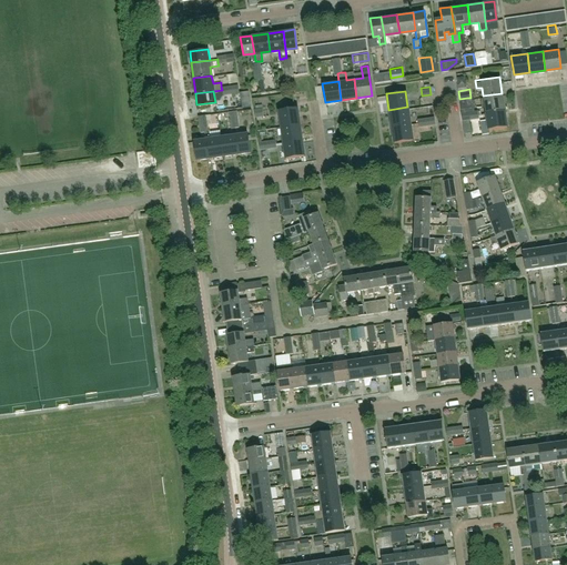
[(504,109),(502,93),(483,96),(485,111),(504,109)]
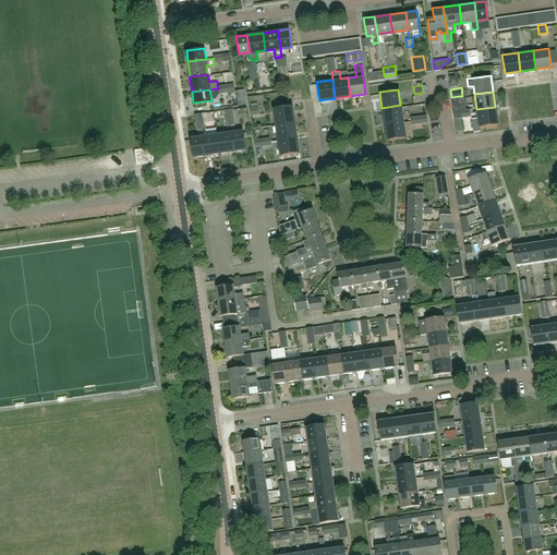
[(451,97),(452,108),(461,107),(459,96),(451,97)]
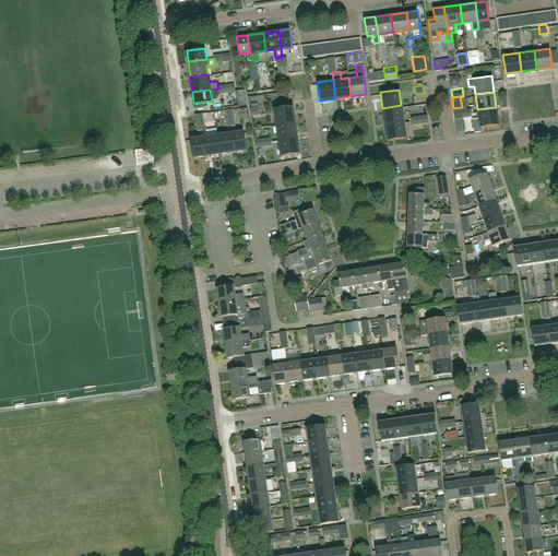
[(249,106),(250,114),(259,111),(258,104),(249,106)]
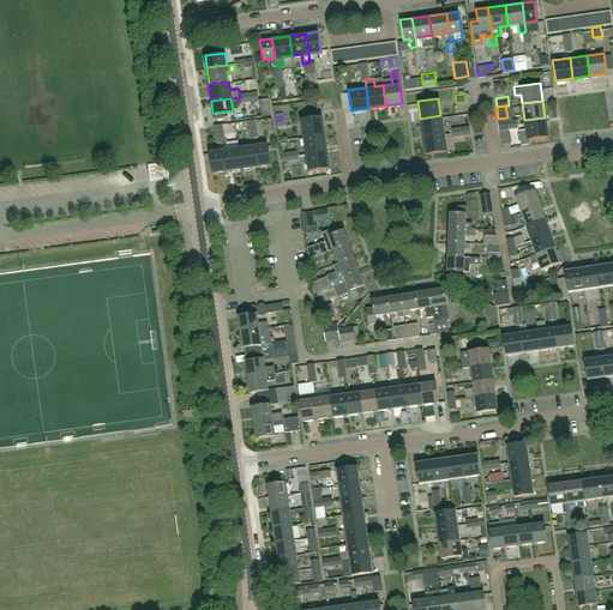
[(440,115),(420,119),(422,136),(443,132),(440,115)]
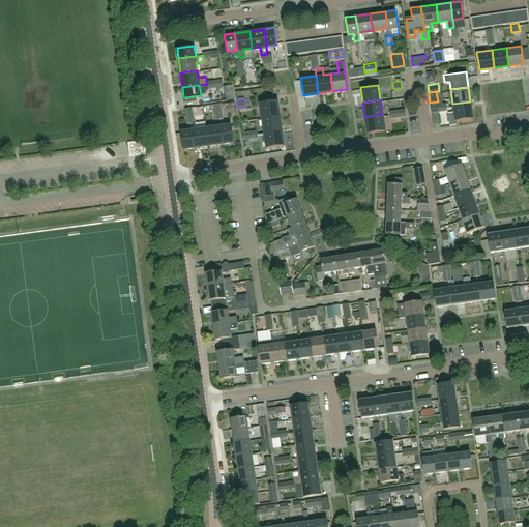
[(262,117),(278,115),(276,100),(260,103),(262,117)]
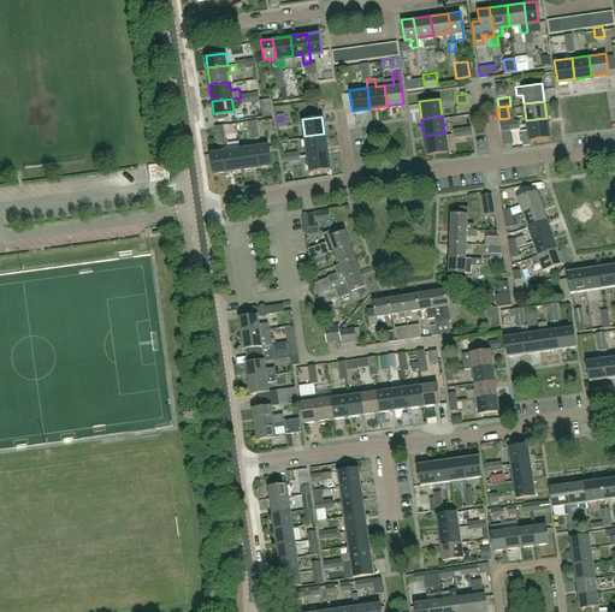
[(510,128),(519,125),(518,118),(509,119),(510,128)]
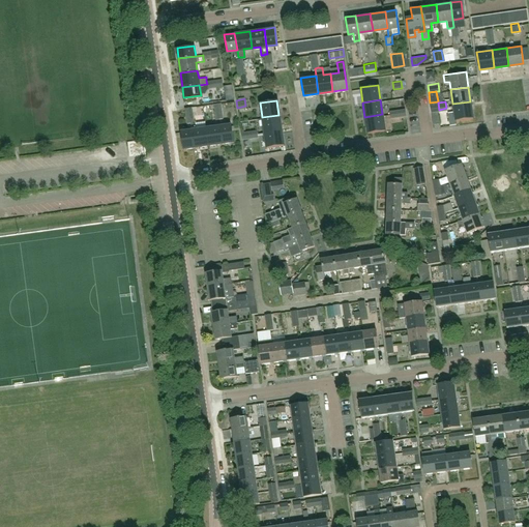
[(472,116),(470,101),(452,104),(454,118),(472,116)]
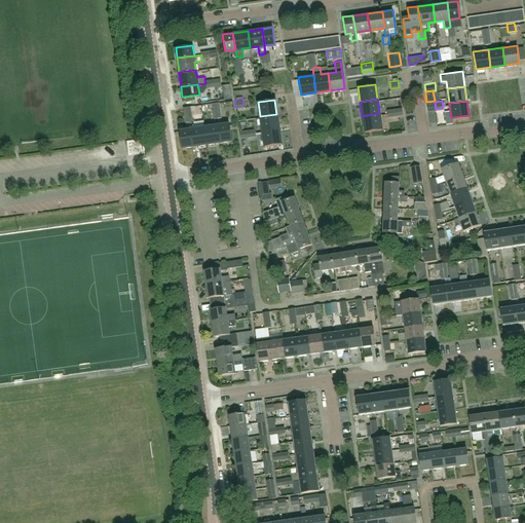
[(427,110),(436,109),(435,102),(426,103),(427,110)]
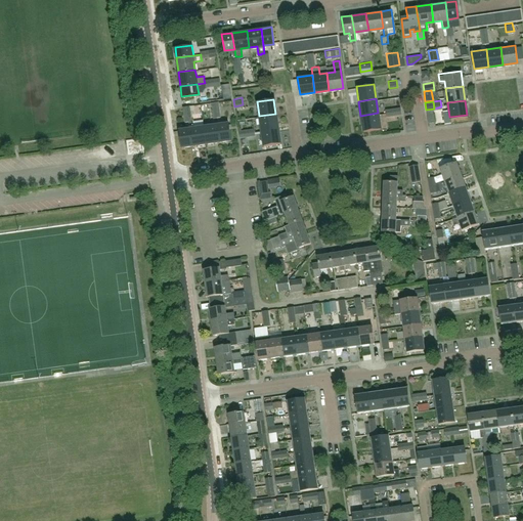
[(393,115),(401,114),(400,106),(392,107),(393,115)]
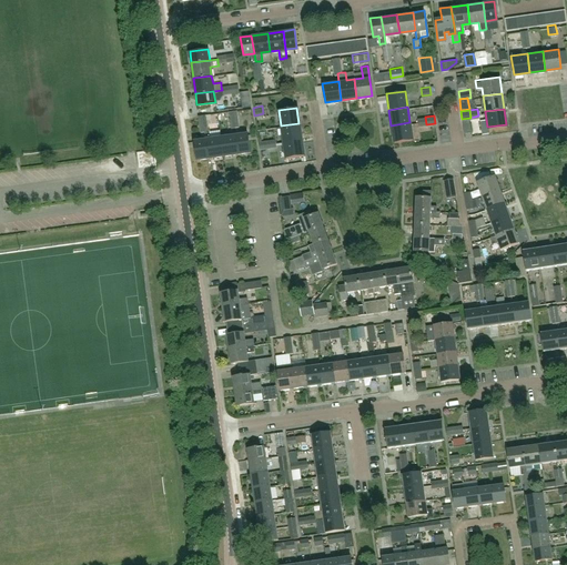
[(426,124),(425,117),(417,118),(418,125),(426,124)]
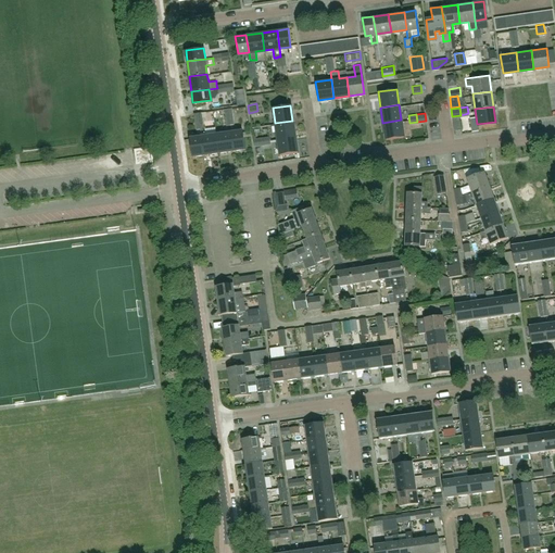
[(401,120),(382,123),(386,138),(403,136),(401,120)]
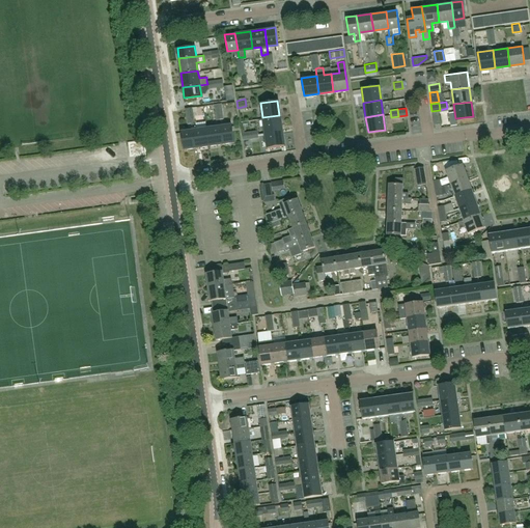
[(265,132),(281,130),(279,115),(262,117),(265,132)]
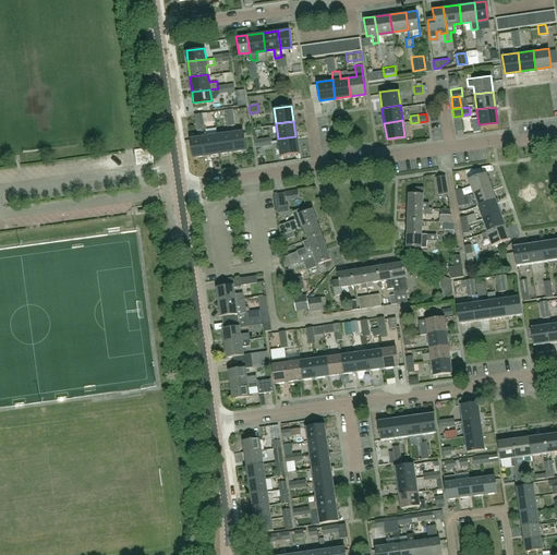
[(219,152),(217,133),(206,135),(205,131),(203,128),(200,128),(201,135),(204,154),(219,152)]
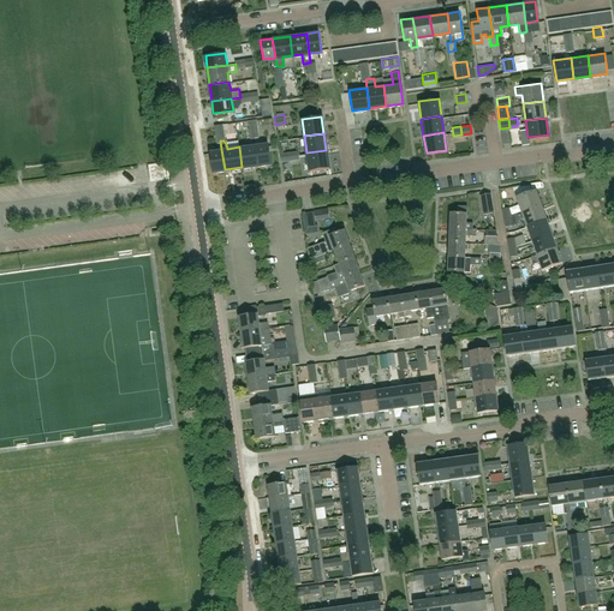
[(267,143),(255,144),(258,165),(270,162),(267,143)]
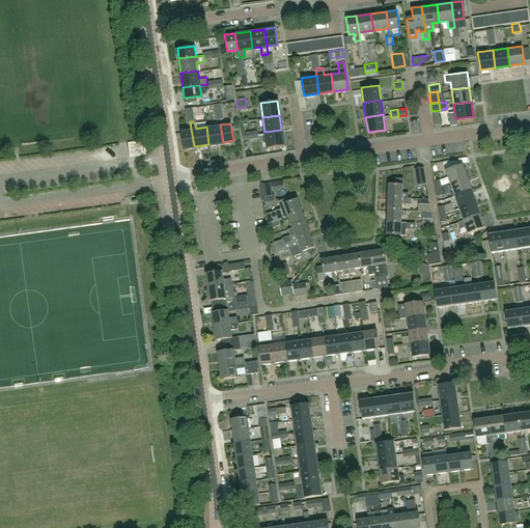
[(220,124),(206,127),(208,144),(223,142),(220,124)]
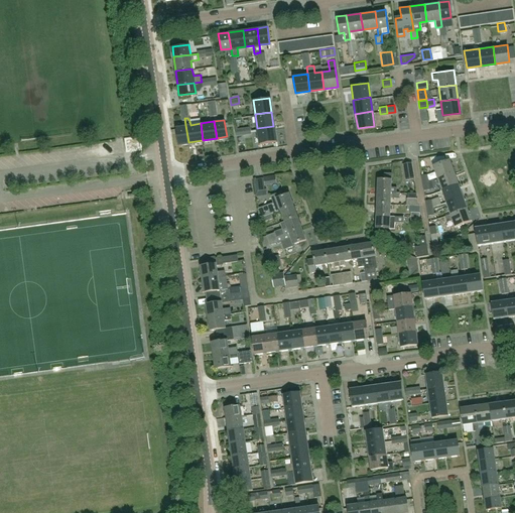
[(185,125),(175,127),(178,143),(188,142),(185,125)]
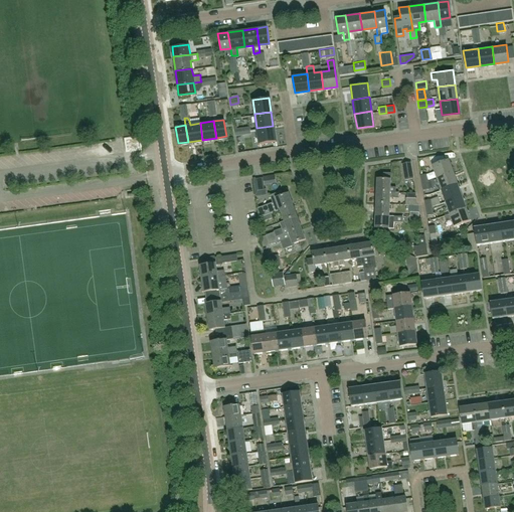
[(241,126),(242,133),(249,132),(248,125),(241,126)]
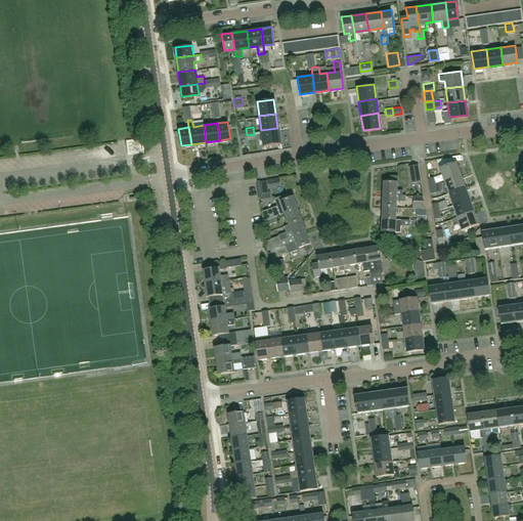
[(238,136),(247,135),(246,128),(237,129),(238,136)]
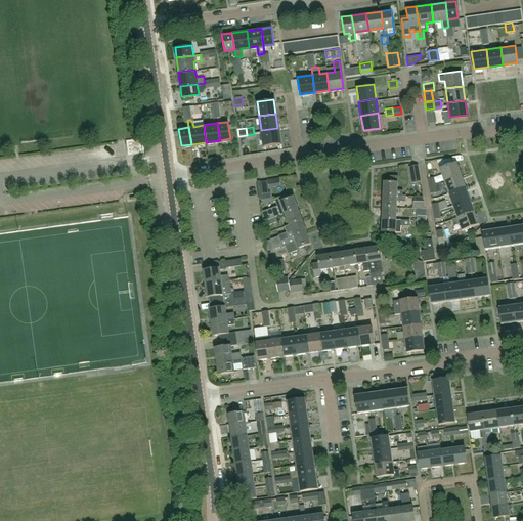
[(277,128),(261,130),(263,144),(279,142),(277,128)]
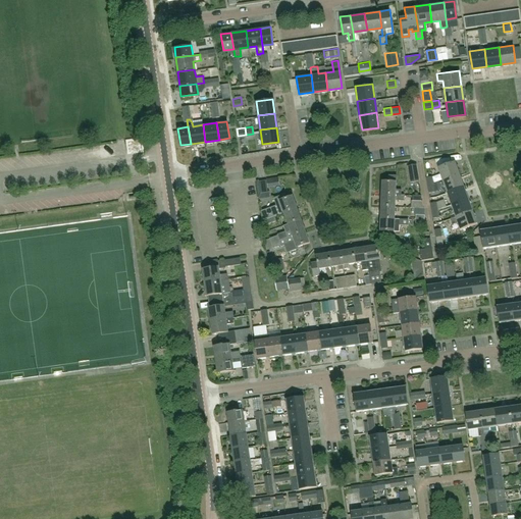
[(441,178),(459,172),(454,160),(437,166),(441,178)]
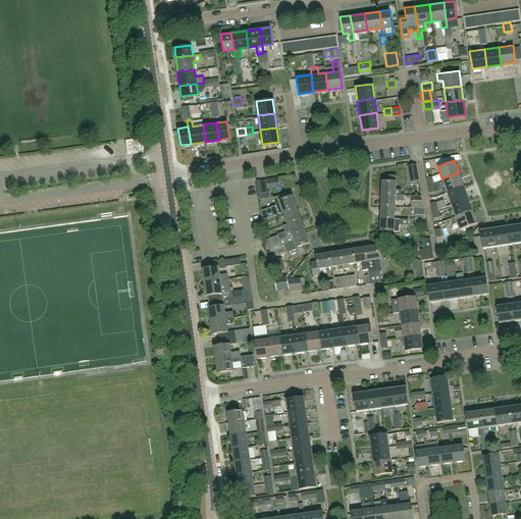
[(418,178),(417,173),(415,162),(407,163),(409,179),(418,178)]
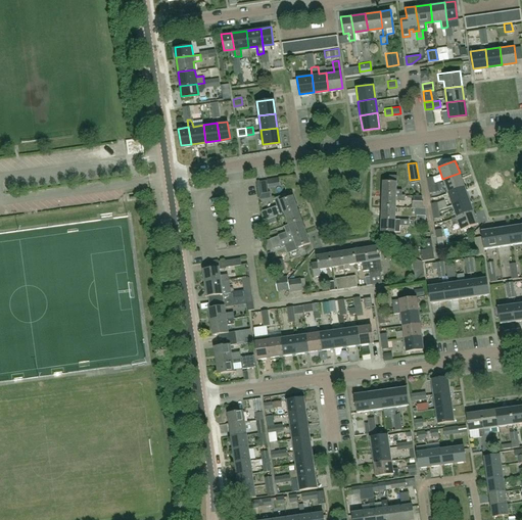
[(447,191),(464,185),(460,173),(442,179),(447,191)]
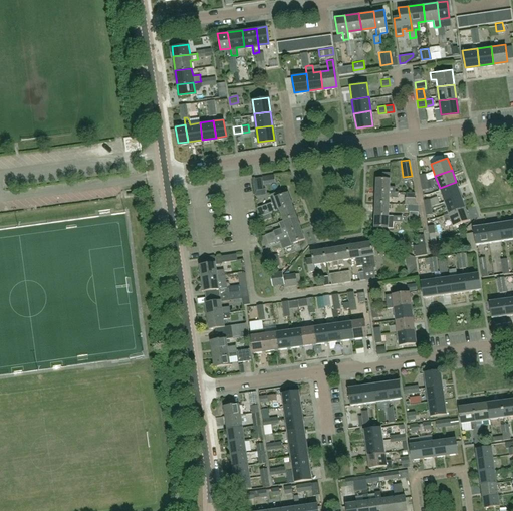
[(390,189),(395,190),(395,185),(390,185),(390,171),(382,171),(382,177),(376,177),(375,189),(390,189)]
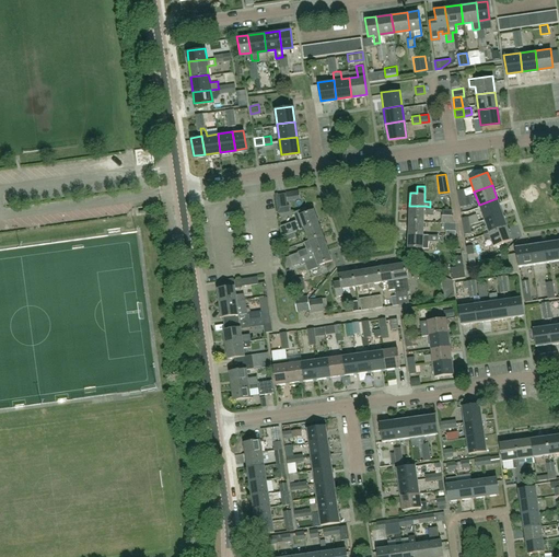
[(484,218),(501,211),(497,198),(479,205),(484,218)]
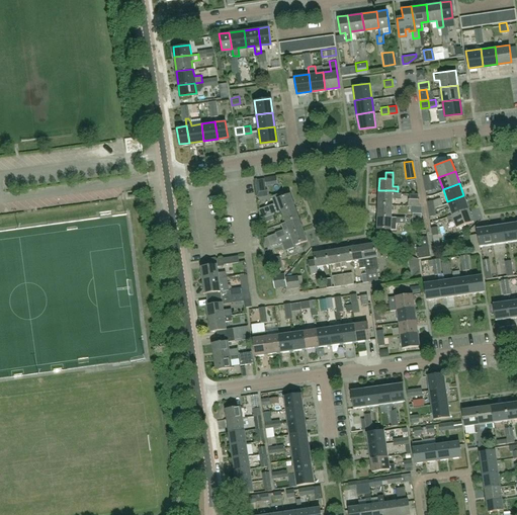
[(378,190),(378,202),(392,203),(392,196),(401,196),(401,191),(398,191),(393,190),(378,190)]
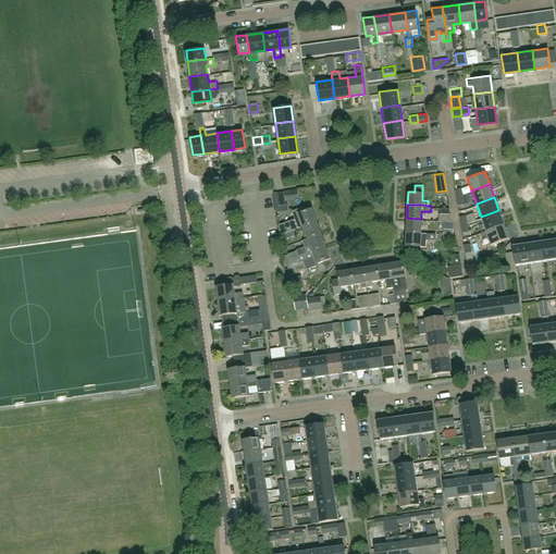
[(303,224),(317,220),(311,207),(305,209),(304,206),(293,209),(295,217),(278,223),(279,233),(300,225),(301,225),(303,224)]
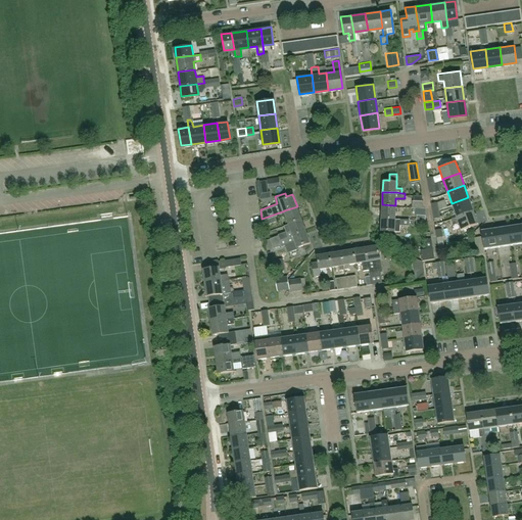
[(456,215),(473,208),(468,197),(452,203),(456,215)]
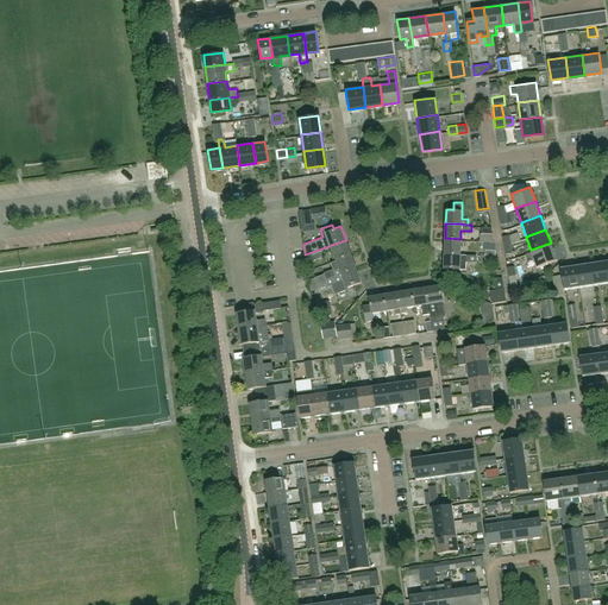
[(445,238),(444,252),(461,252),(461,239),(445,238)]
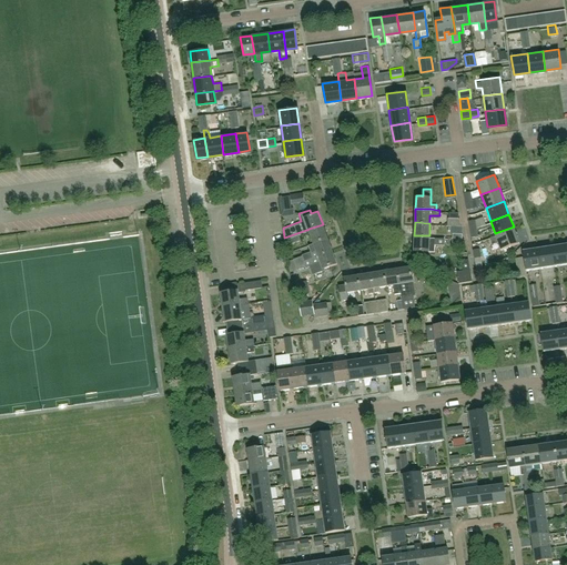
[(309,229),(313,242),(327,236),(323,224),(309,229)]
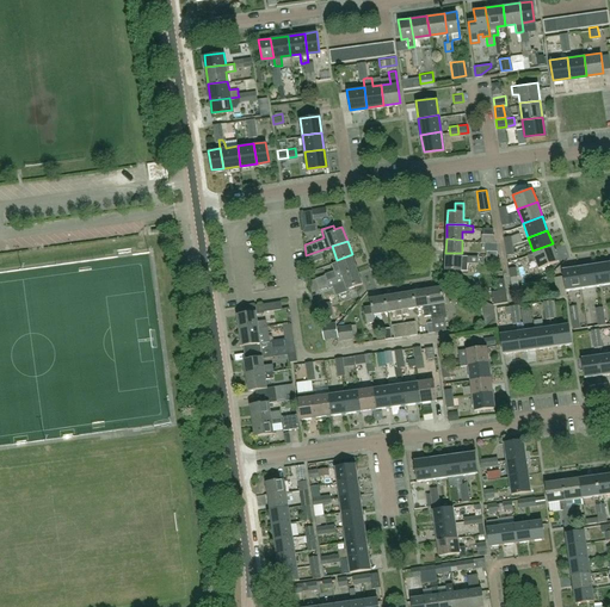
[(535,258),(537,266),(558,259),(553,243),(533,251),(527,253),(529,260),(535,258)]
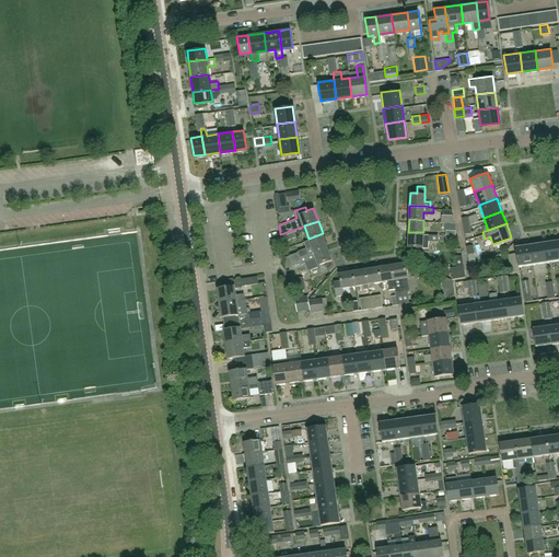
[(284,233),(287,238),(287,239),(295,235),(294,230),(284,233)]
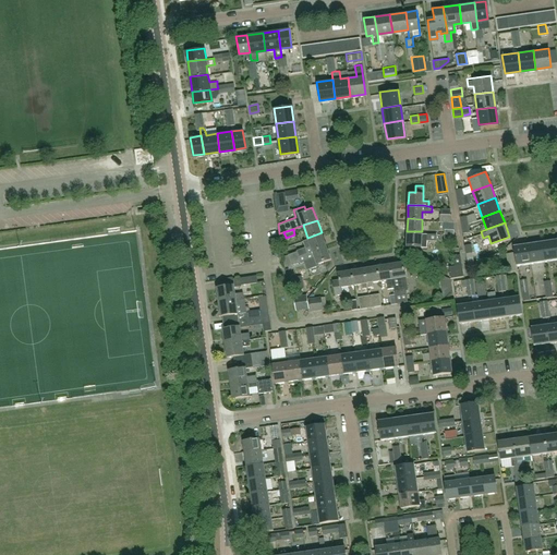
[(427,232),(422,231),(407,231),(407,244),(426,245),(427,232)]
